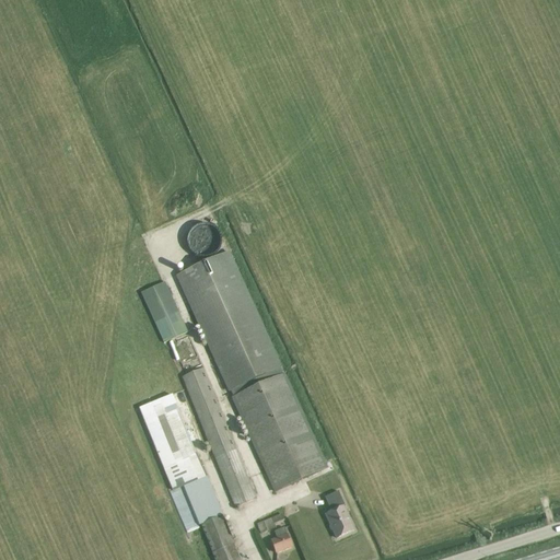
[(176,276),(229,392),(231,391),(233,397),(232,398),(275,492),(328,468),(284,373),(283,374),(280,369),(282,368),(229,252),(176,276)]
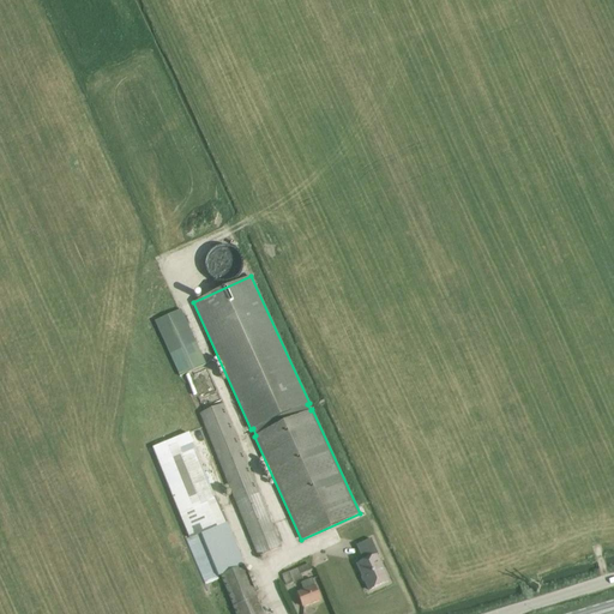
[(181,309),(154,321),(179,375),(205,363),(181,309)]
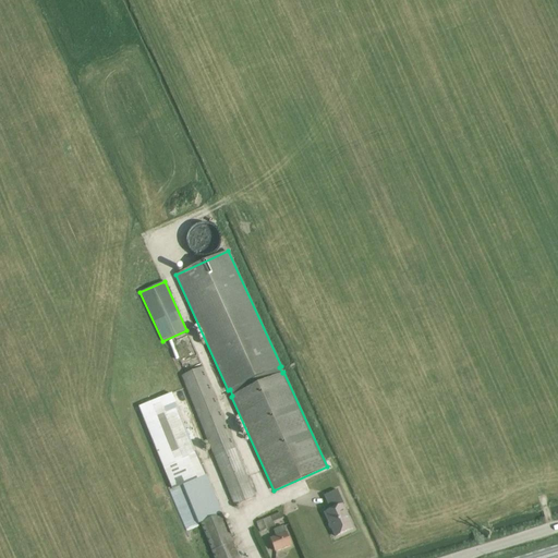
[(181,376),(233,505),(256,497),(203,366),(181,376)]
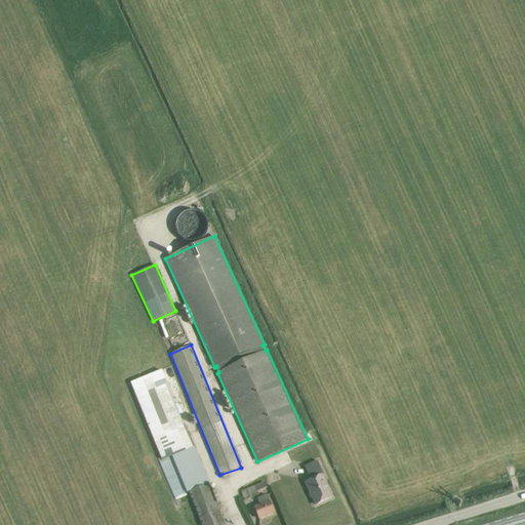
[(161,370),(129,382),(162,459),(172,456),(200,524),(226,524),(194,447),(193,447),(183,426),(184,425),(161,370)]
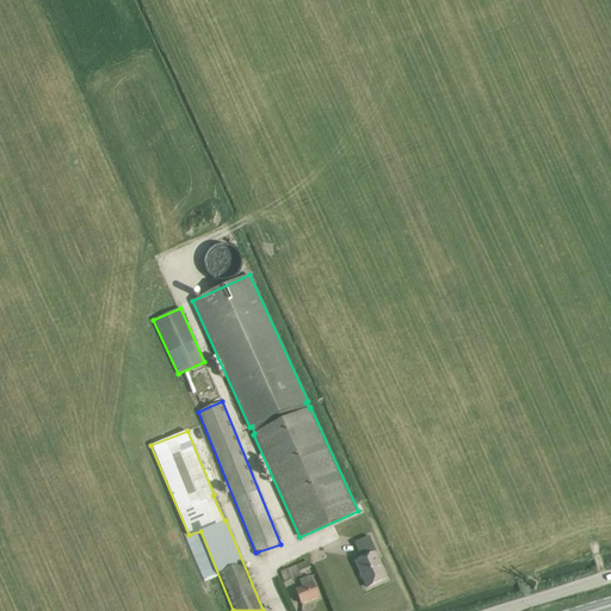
[(355,543),(362,560),(356,562),(368,588),(386,579),(375,555),(377,554),(369,537),(355,543)]
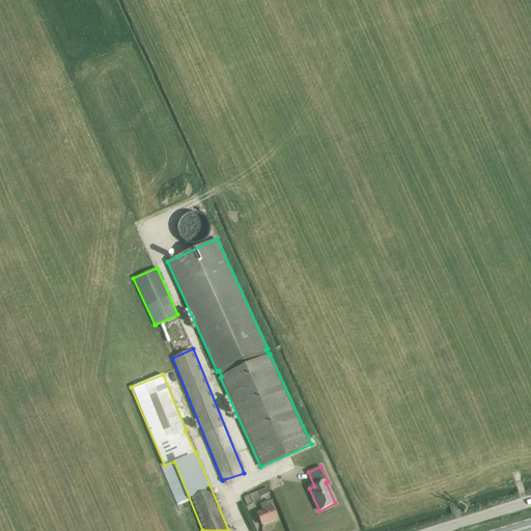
[(267,487),(243,497),(247,506),(261,500),(260,497),(270,493),(267,487)]
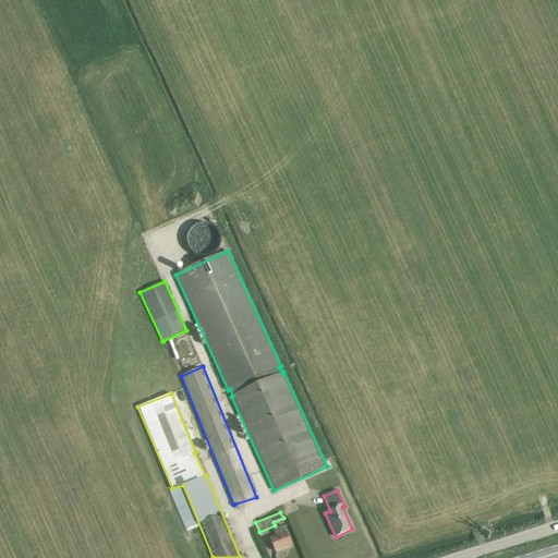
[(268,541),(270,546),(273,545),(275,552),(291,546),(286,534),(287,534),(283,526),(274,531),(276,537),(268,541)]
